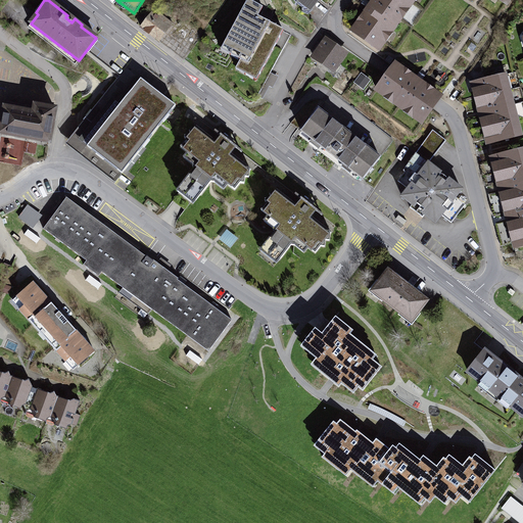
[(263,8),(247,0),(226,42),(234,46),(230,55),(249,65),(244,75),(256,81),(283,31),(258,17),(263,8)]
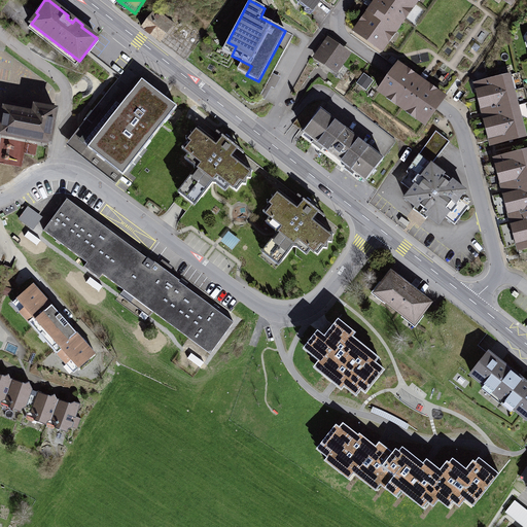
[(319,0),(300,0),(311,8),(319,0)]
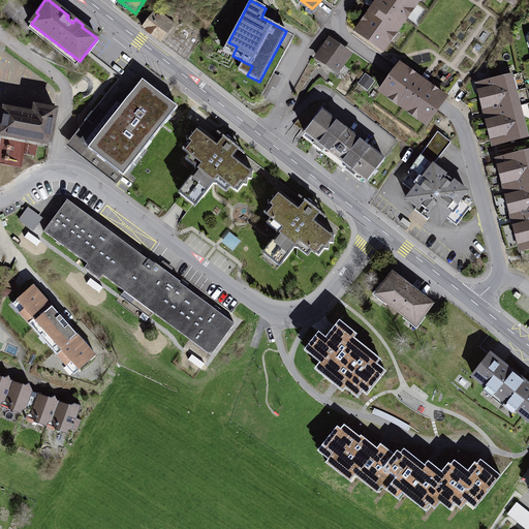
[(414,4),(408,0),(379,0),(377,3),(379,4),(374,11),(372,10),(368,18),(369,19),(366,24),(364,23),(356,32),(382,50),(389,41),(386,39),(393,31),(395,32),(405,18),(404,17),(409,8),(411,9),(414,4)]
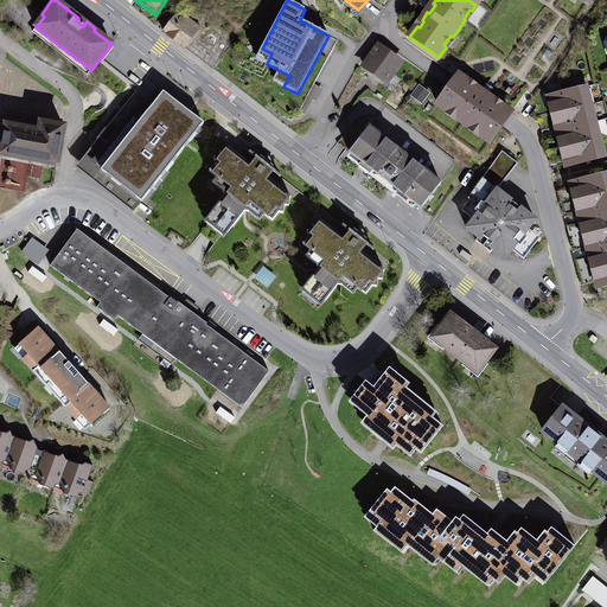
[(200,31),(176,14),(161,38),(185,53),(200,31)]
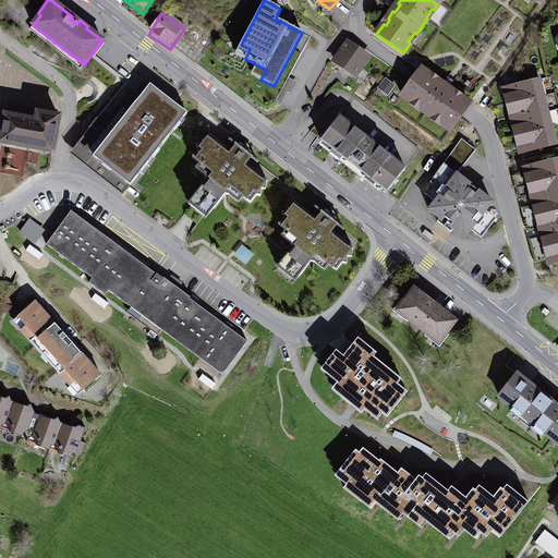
[(368,58),(348,44),(344,48),(341,46),(338,51),(340,53),(335,61),(355,75),(368,58)]
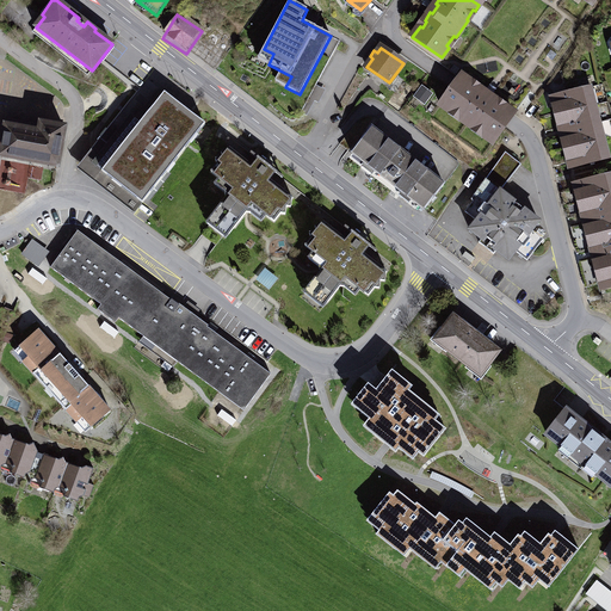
[(485,92),(461,75),(455,84),(440,104),(451,112),(452,110),(462,117),(461,118),(474,128),(475,127),(485,134),(483,135),(494,142),(508,122),(514,113),(492,97),(493,94),(486,90),(485,92)]
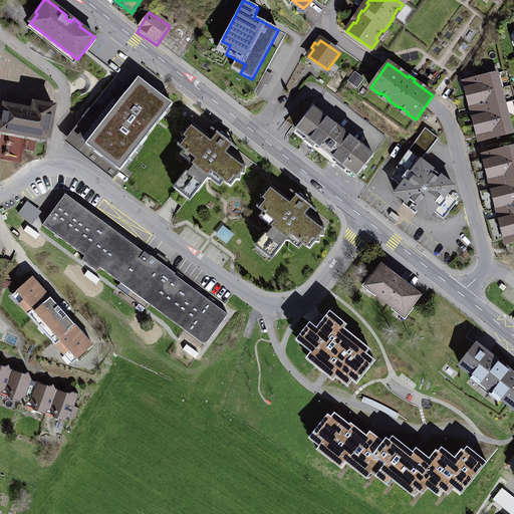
[(123,66),(74,129),(89,141),(85,145),(119,172),(173,104),(139,77),(139,78),(123,66)]
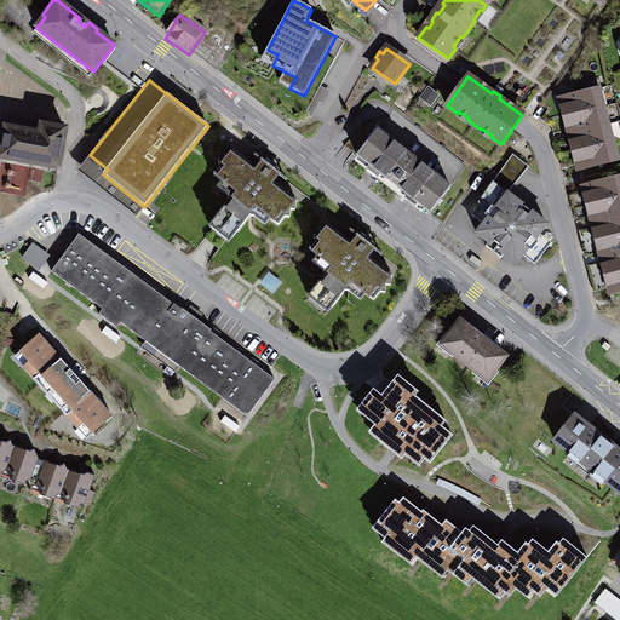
[(422,98),(430,104),(437,95),(429,89),(422,98)]
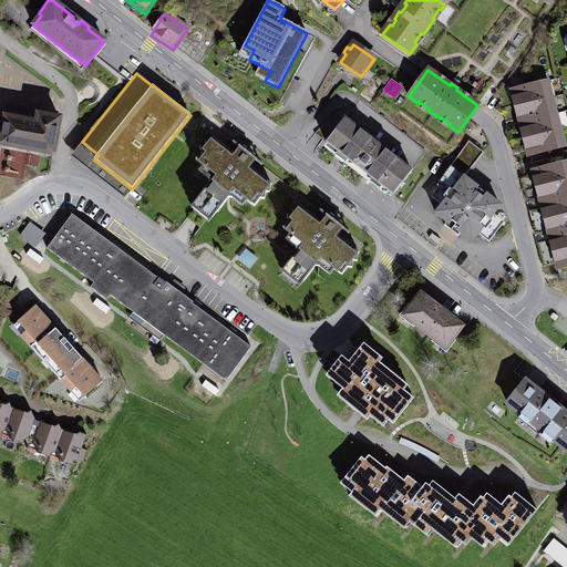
[(548,81),(515,90),(518,105),(553,98),(548,81)]
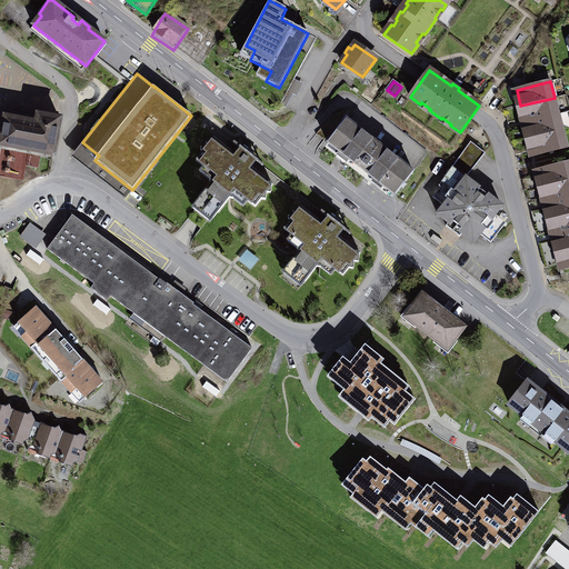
[(555,98),(520,106),(525,122),(559,113),(555,98)]
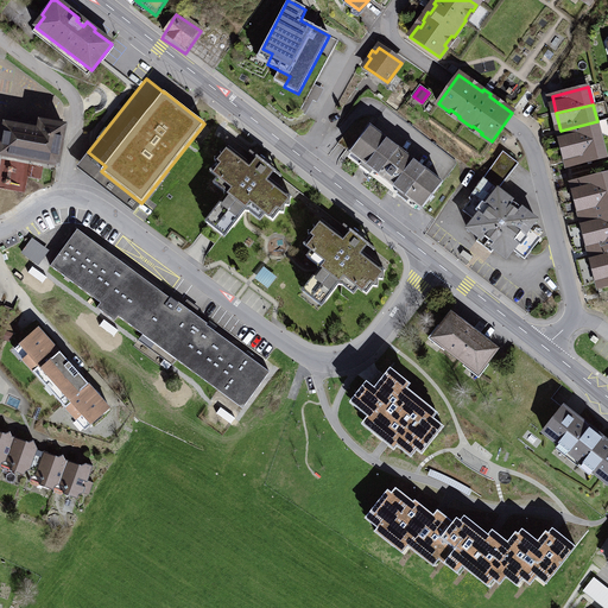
[(597,121),(561,131),(565,149),(601,139),(597,121)]
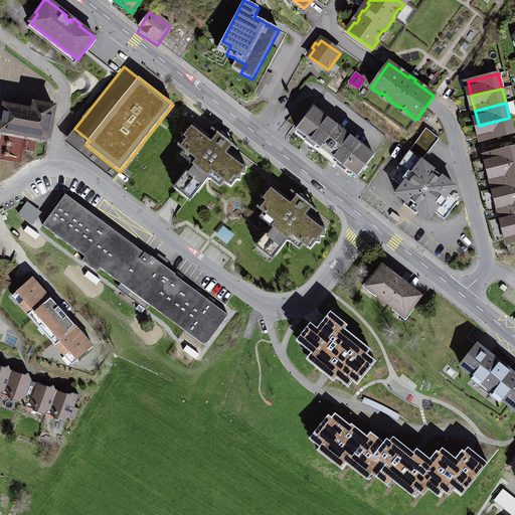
[(33,112),(5,107),(0,132),(48,140),(54,108),(34,105),(33,112)]
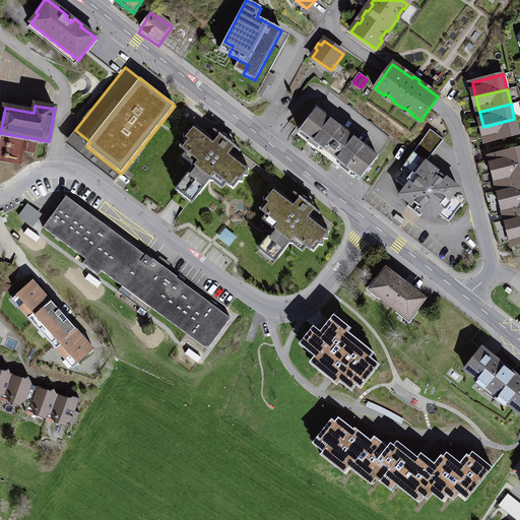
[(378,161),(315,112),(297,135),(360,185),(378,161)]
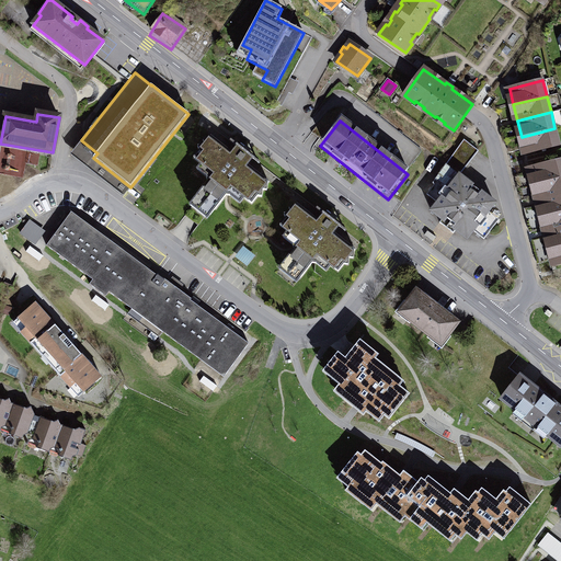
[(554,128),(522,137),(526,153),(559,145),(554,128)]
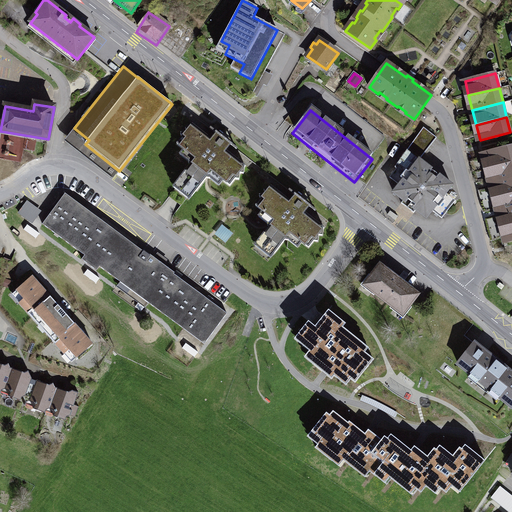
[(89,140),(74,128),(64,141),(113,179),(119,171),(85,144),(89,140)]
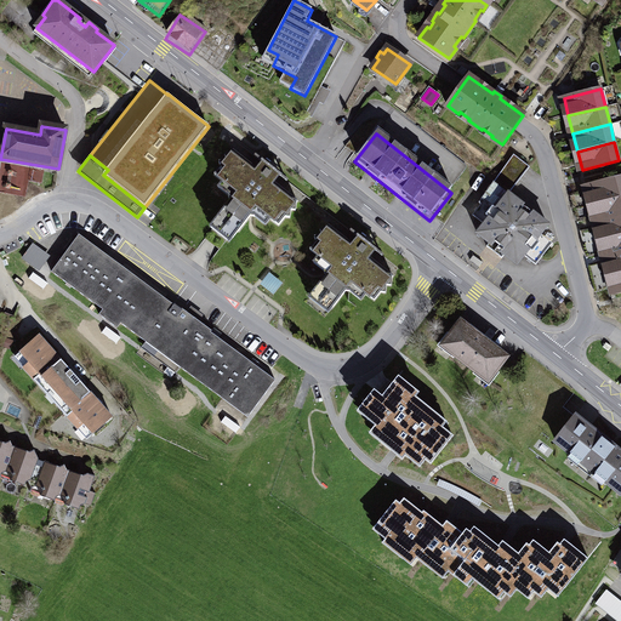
[(484,224),(524,256),(536,265),(552,243),(541,234),(548,224),(533,212),(530,216),(522,210),(524,206),(508,194),(529,166),(514,155),(478,203),(482,204),(473,215),(484,224)]
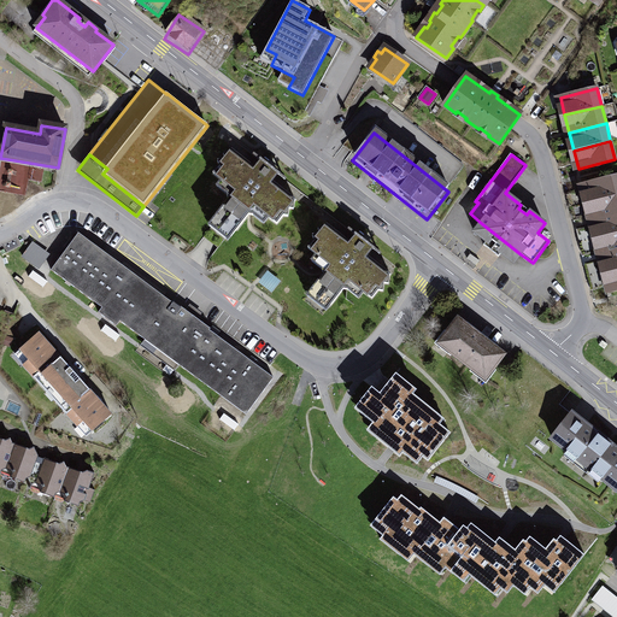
[(251,176),(228,158),(211,180),(234,198),(207,230),(227,246),(248,217),(268,233),(288,206),(266,189),(274,178),(258,166),(251,176)]
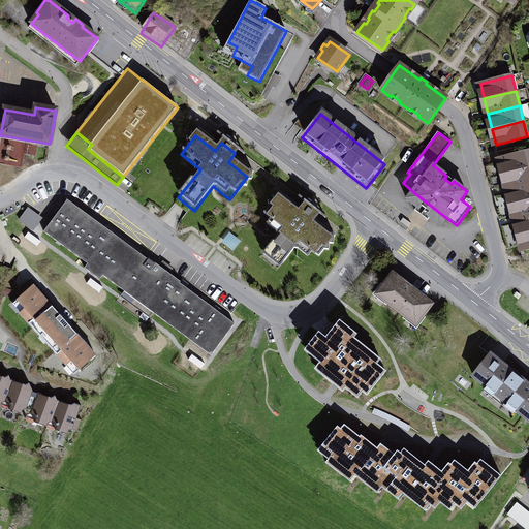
[(528,150),(500,158),(503,174),(528,166),(528,150)]
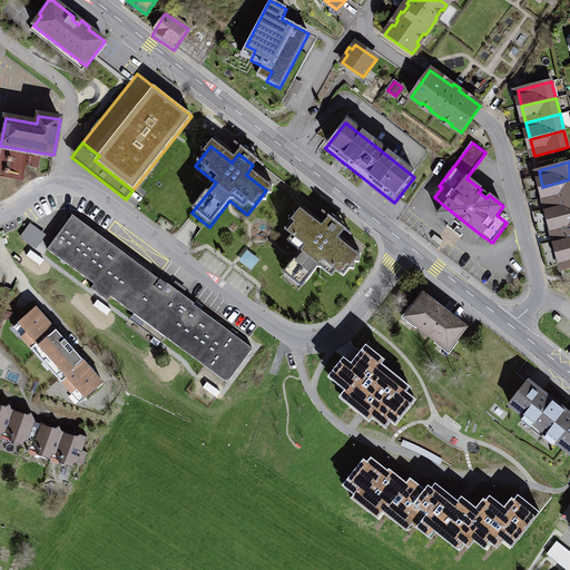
[(569,179),(542,187),(547,204),(569,197),(569,179)]
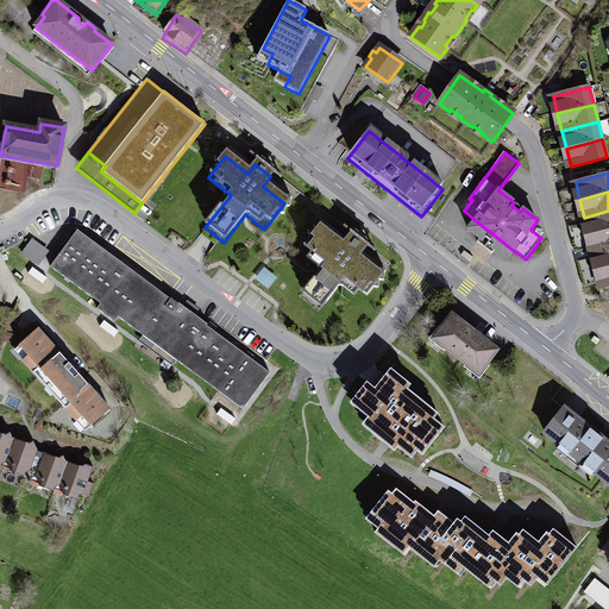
[(608,211),(584,218),(589,234),(608,228),(608,211)]
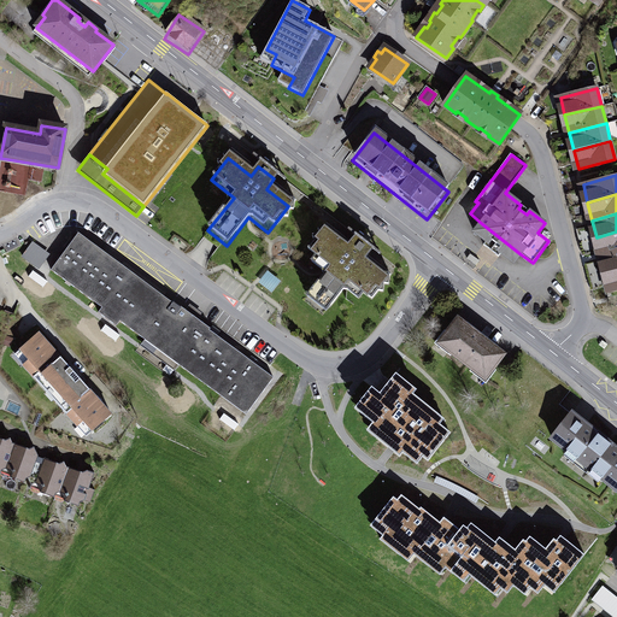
[(521,254),(481,223),(475,231),(487,241),(483,245),(499,257),(501,253),(513,263),(521,254)]
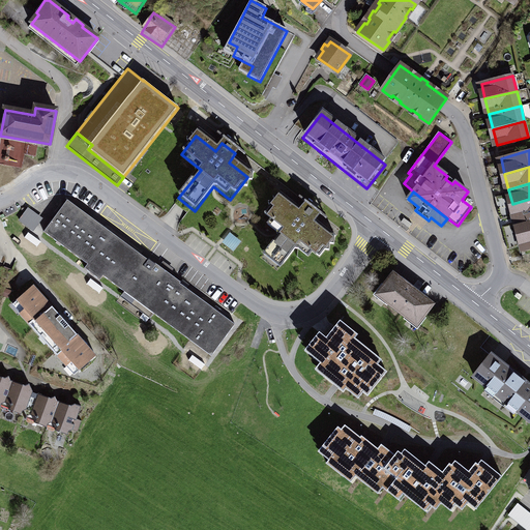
[(298,214),(276,199),(262,217),(283,233),(272,247),(288,260),(296,249),(316,264),(334,240),(312,224),(317,217),(303,208),(298,214)]
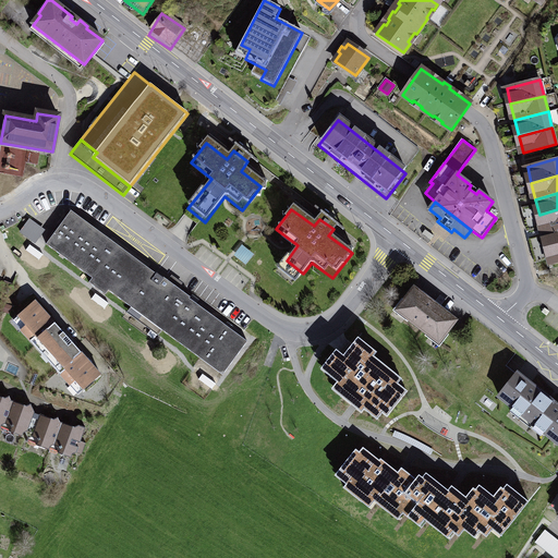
[(557,209),(540,215),(544,231),(557,227),(557,209)]
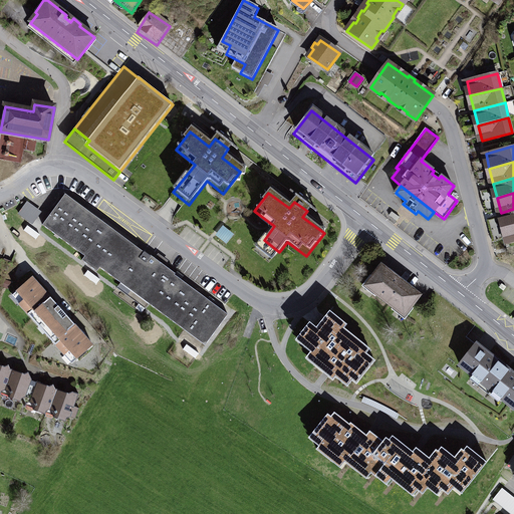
[(144,252),(65,195),(42,225),(85,256),(82,261),(97,272),(100,268),(205,345),(228,314),(175,275),(176,274),(145,251),(144,252)]
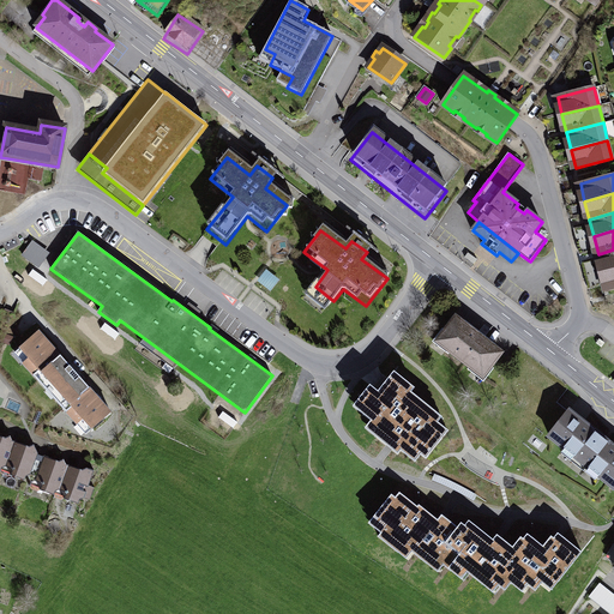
[(44,253),(31,244),(22,256),(35,265),(44,253)]
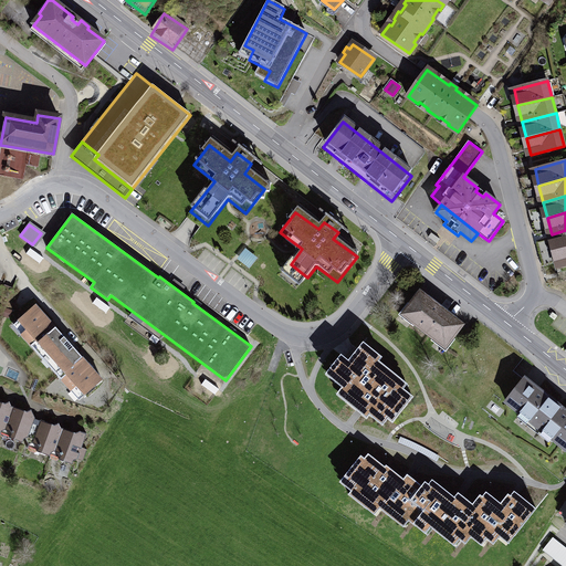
[(565,230),(552,234),(556,251),(565,248),(565,230)]
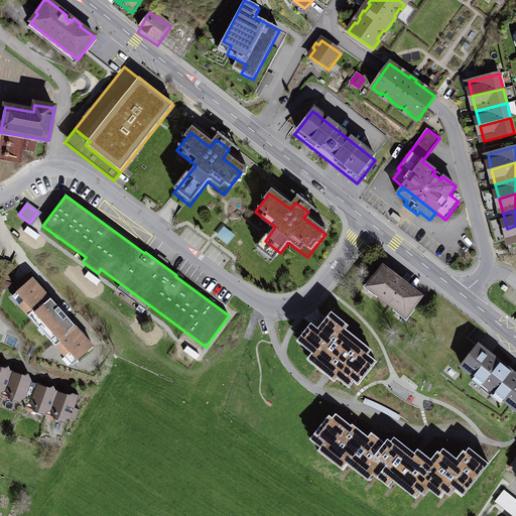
[(515,226),(507,229),(511,243),(515,241),(515,226)]
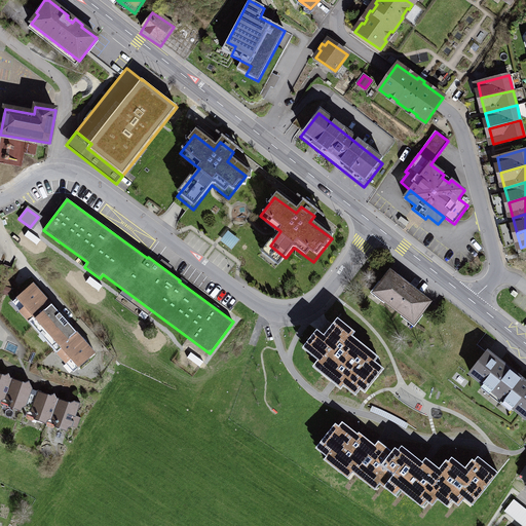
[(428,303),(390,272),(375,292),(413,323),(428,303)]
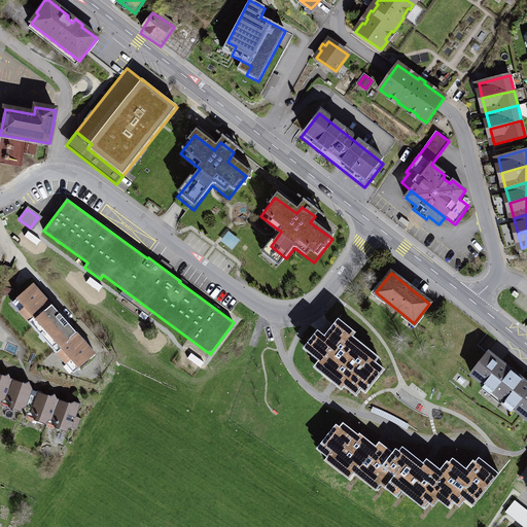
[(33,284),(16,299),(25,308),(20,313),(66,364),(71,359),(78,369),(95,354),(33,284)]
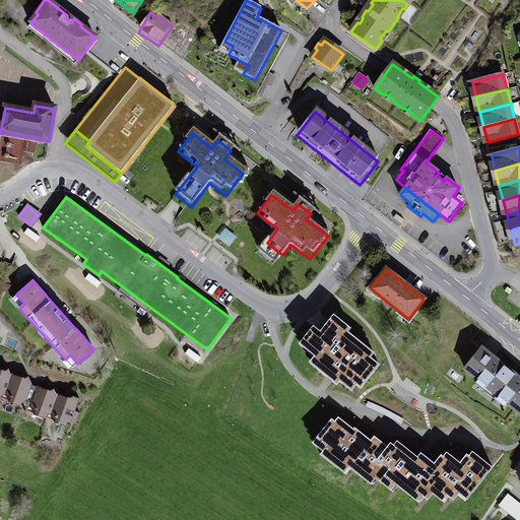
[(351,328),(333,315),(320,331),(313,326),(304,338),(314,346),(310,352),(324,364),(319,370),(337,385),(344,375),(361,388),(380,365),(366,353),(370,349),(348,332),(351,328)]
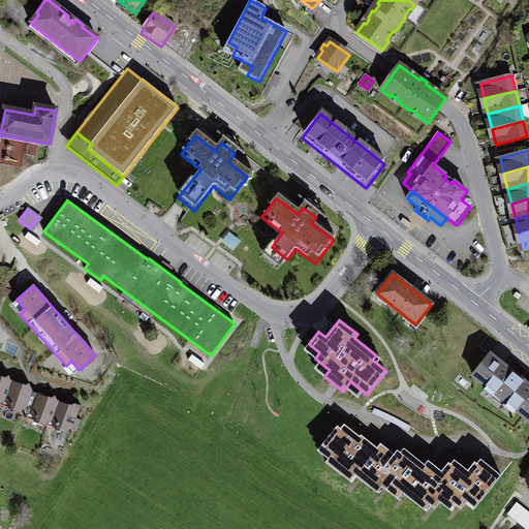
[(528,384),(490,354),(473,375),(528,419),(528,384)]
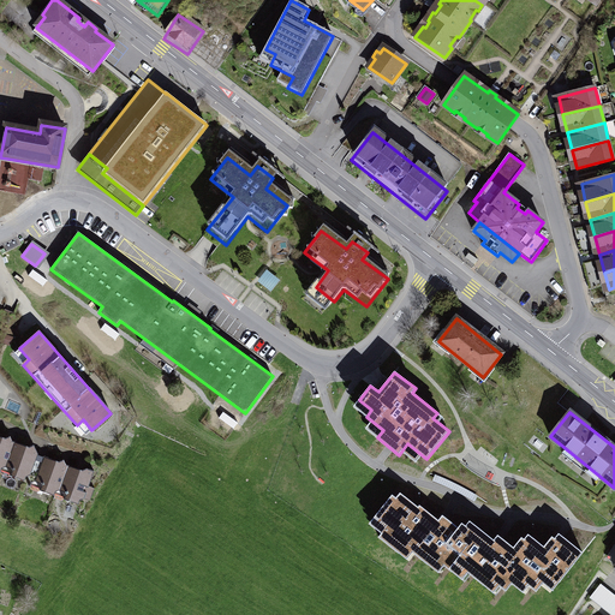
[(6,466),(15,443),(12,442),(10,437),(6,440),(0,436),(0,472),(1,469),(6,466)]
